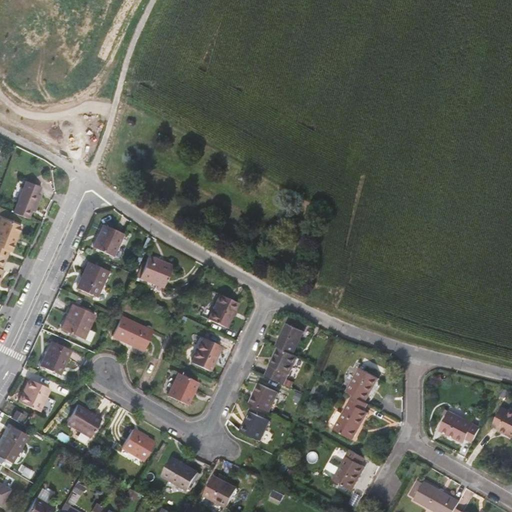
[(26,181),(13,213),(29,219),(32,211),(39,194),(41,187),(26,181)]
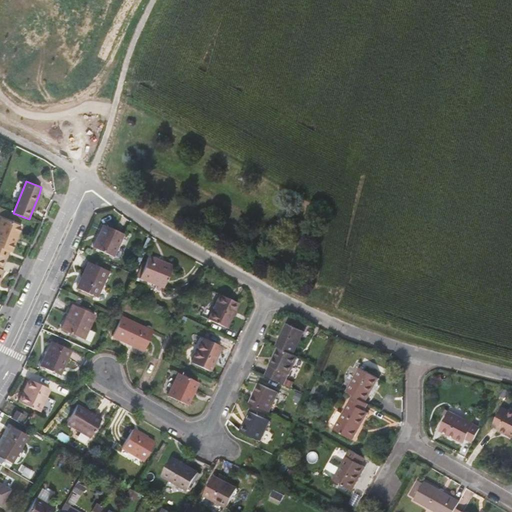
[(39,194),(32,211),(35,212),(42,195),(39,194)]
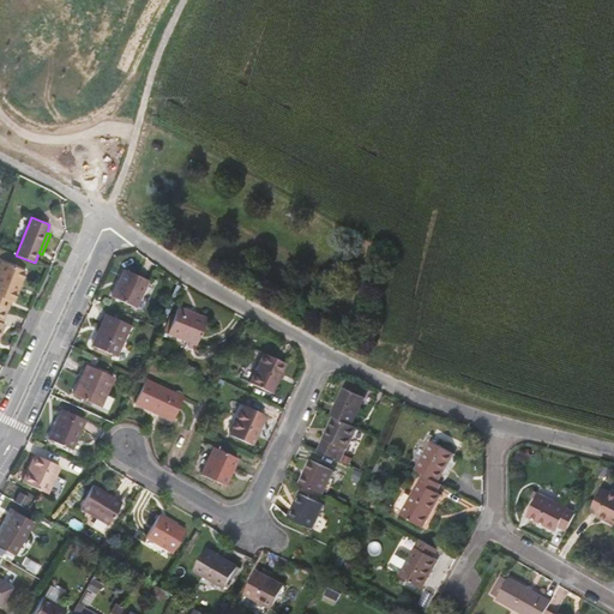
[(0,306),(7,308),(7,309),(11,301),(13,302),(18,289),(14,289),(23,270),(2,262),(0,266),(0,306)]
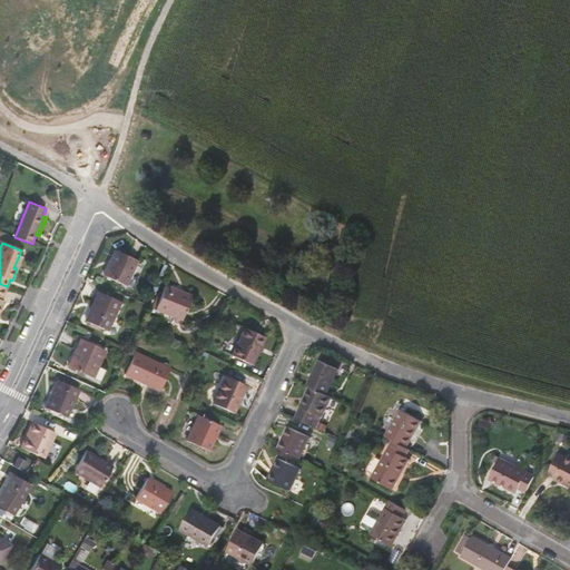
[(116,249),(104,275),(126,285),(137,259),(116,249)]
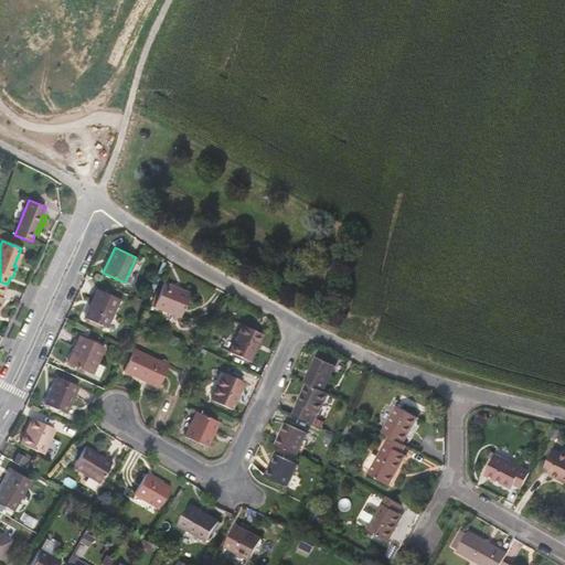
[(24,249),(21,248),(13,266),(17,266),(24,249)]
